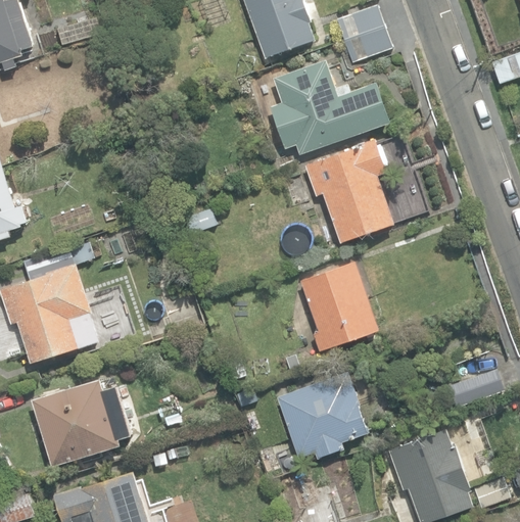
[(0,62),(22,56),(21,51),(34,47),(18,0),(10,0),(6,1),(5,0),(0,0),(0,62)]
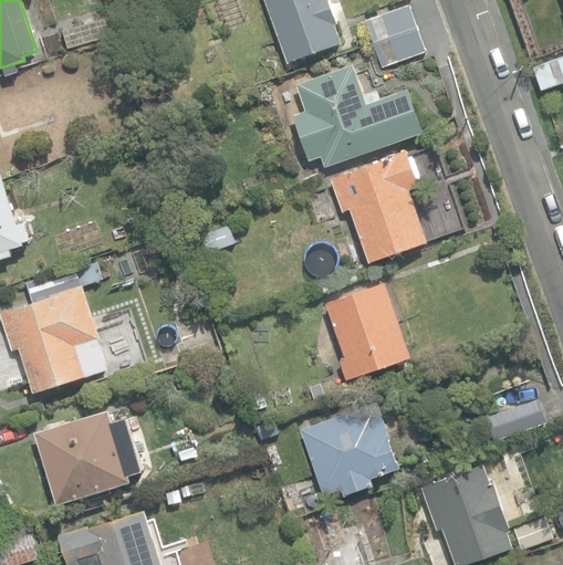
[(262,0),(287,64),(342,44),(334,25),(336,24),(326,0),(262,0)]
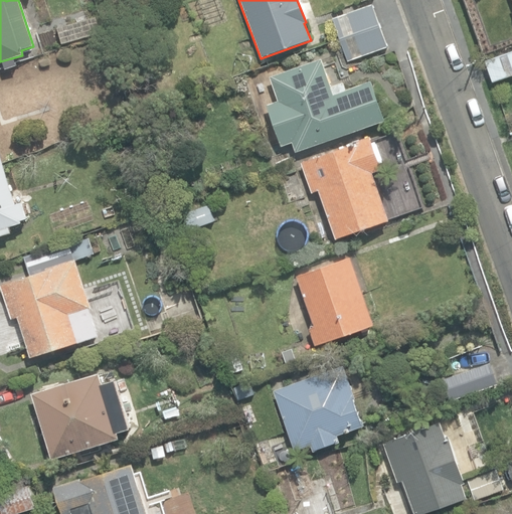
[(330,19),(345,62),(386,48),(371,4),(330,19)]
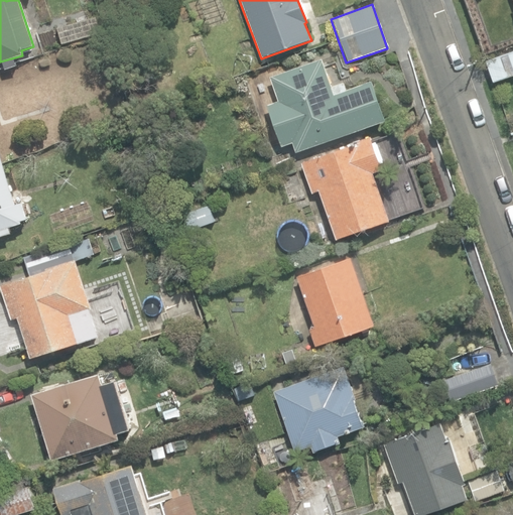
[(512,46),(484,57),(492,82),(512,74),(512,46)]
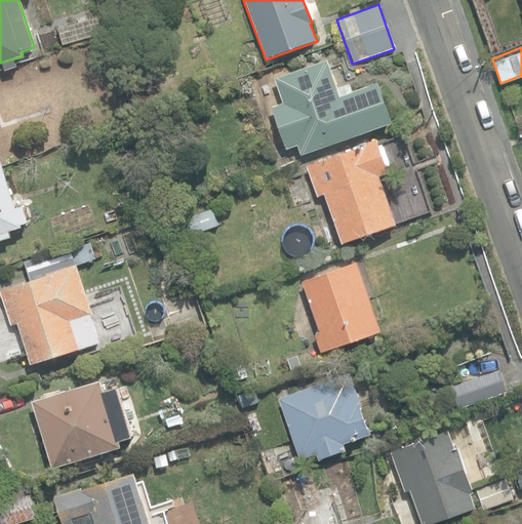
[(326,58),(272,79),(280,103),(267,108),(281,150),(293,146),(297,156),(391,122),(377,84),(353,92),(350,84),(337,88),(326,58)]
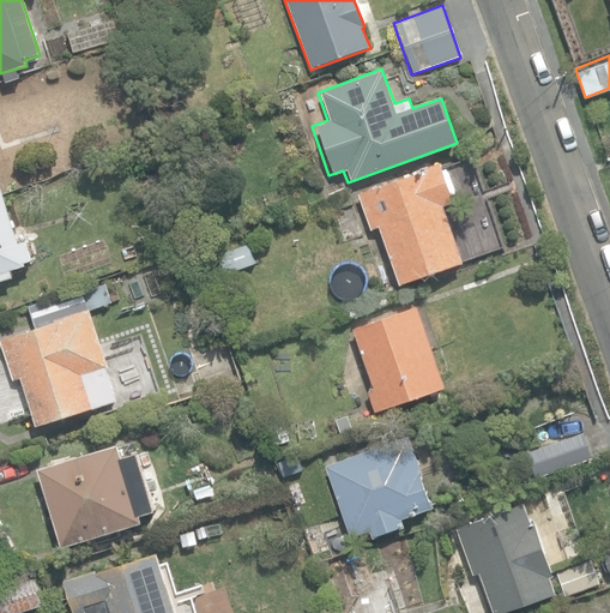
[(376,228),(397,287),(461,264),(441,206),(452,203),(450,197),(454,194),(445,169),(441,170),(439,163),(416,172),(417,174),(356,196),(368,230),(376,228)]
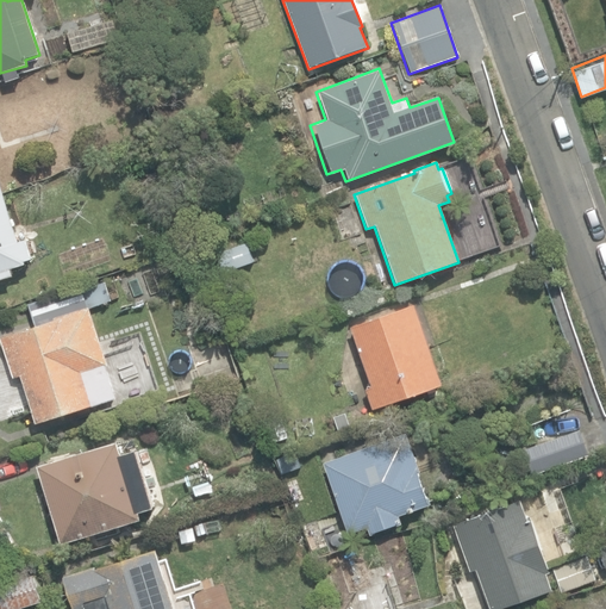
[(0,280),(13,277),(11,269),(26,263),(25,262),(32,260),(26,240),(19,242),(0,182),(0,280)]
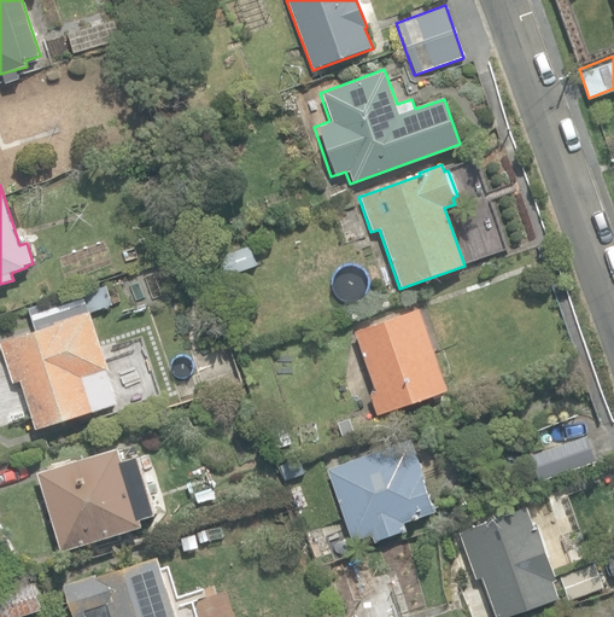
[(331,210),(343,246),(367,238),(354,202),(331,210)]
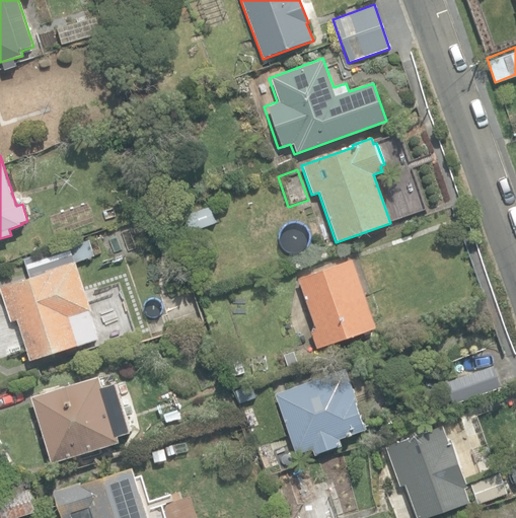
[(16,319),(30,361),(73,347),(76,355),(87,351),(85,344),(99,339),(90,310),(91,310),(76,263),(94,256),(88,240),(69,246),(68,243),(22,259),(28,279),(0,288),(0,291),(10,321),(16,319)]
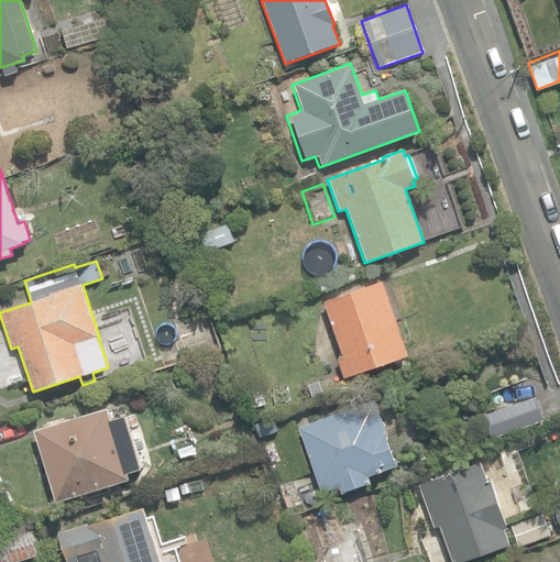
[(335,360),(341,379),(407,356),(381,283),(321,304),(341,357),(335,360)]
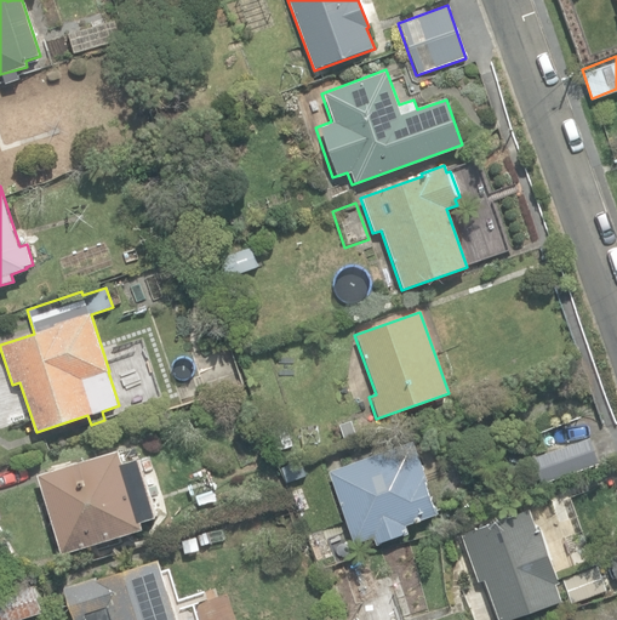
[(531,458),(541,484),(598,465),(581,415),(533,432),(541,454),(531,458)]
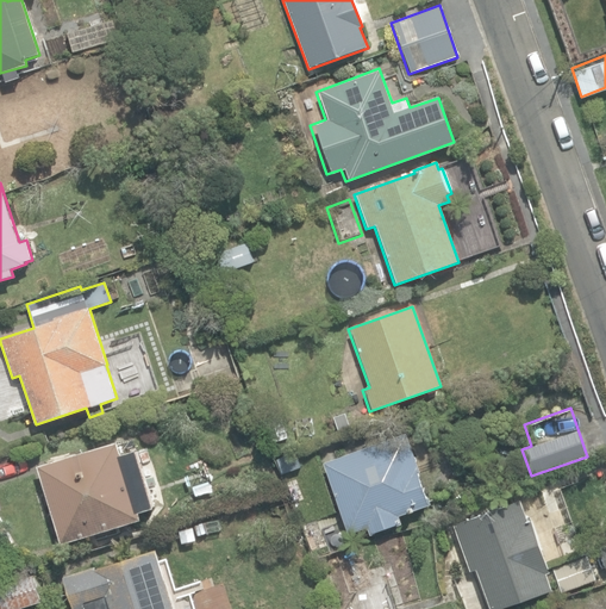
[(364,528),(367,535),(399,523),(397,516),(430,504),(416,467),(429,463),(419,434),(406,439),(404,434),(322,464),(347,534),(364,528)]
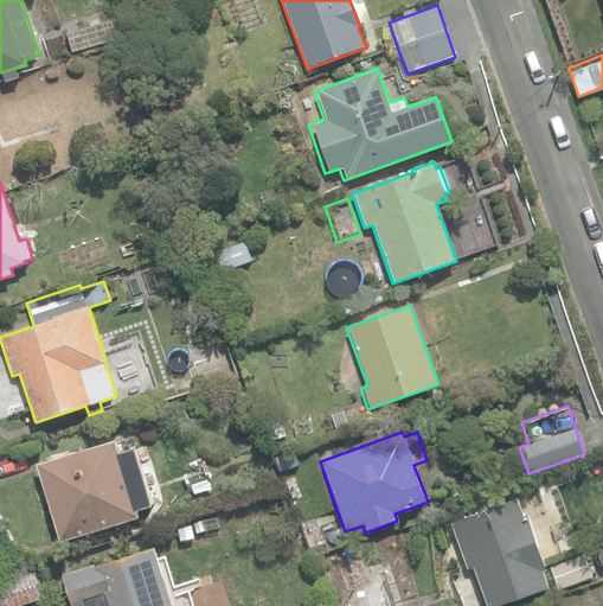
[(37,464),(61,542),(140,517),(138,509),(152,505),(135,448),(121,453),(116,440),(37,464)]
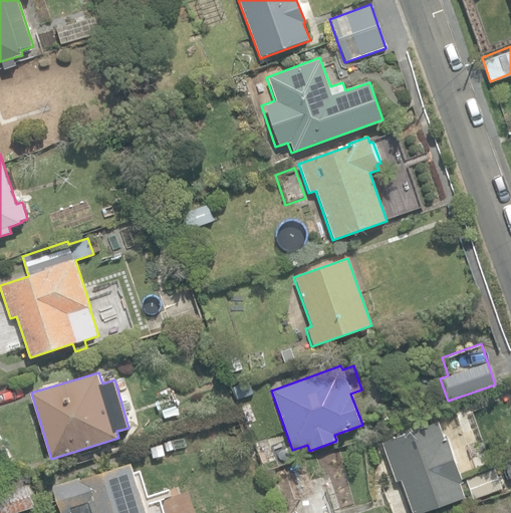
[(401,480),(413,512),(421,512),(465,497),(460,482),(462,481),(446,436),(443,437),(438,422),(380,443),(395,482),(401,480)]
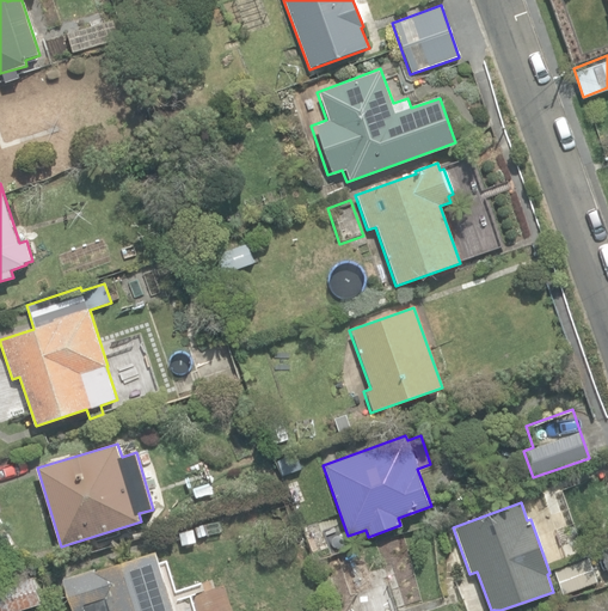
[(192,542),(207,536),(202,525),(188,531),(192,542)]
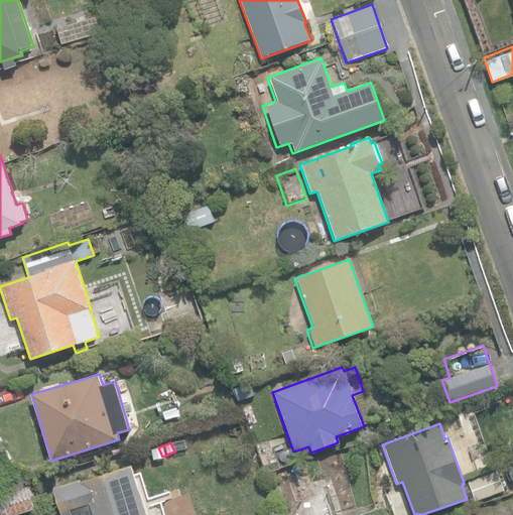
[(263,471),(275,467),(271,456),(259,460),(263,471)]
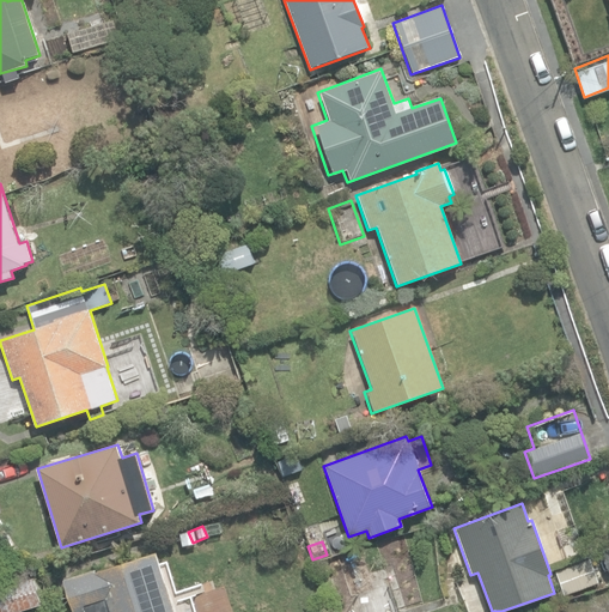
[(175,611),(157,552),(62,581),(72,611),(175,611)]
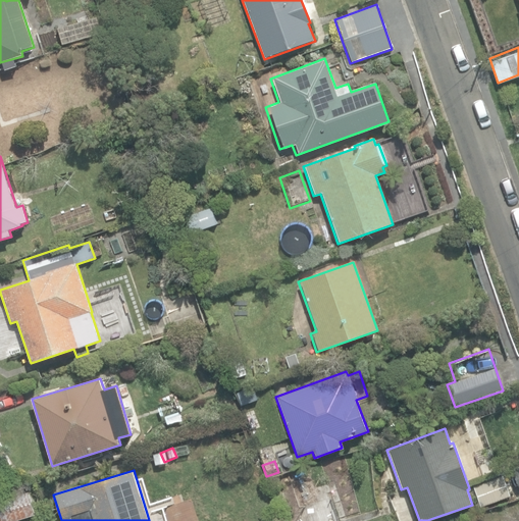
[(11,520),(35,514),(29,491),(0,500),(0,520),(11,520)]
